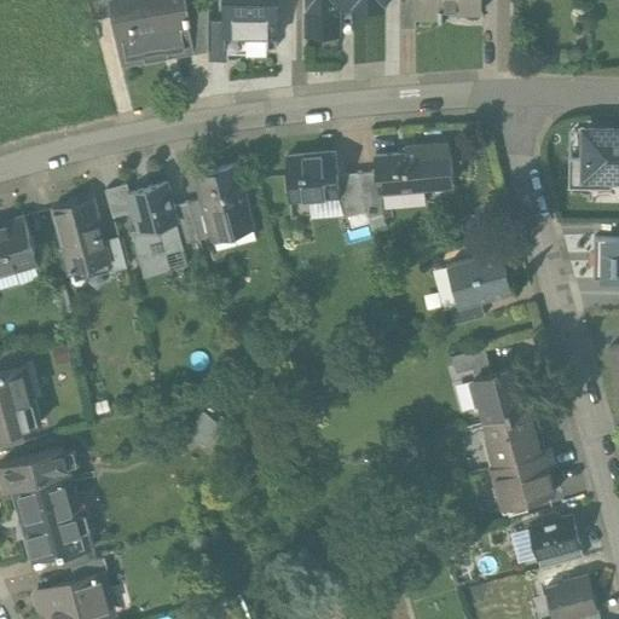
[(111,0),(87,0),(93,21),(113,17),(109,4),(113,3),(111,0)]
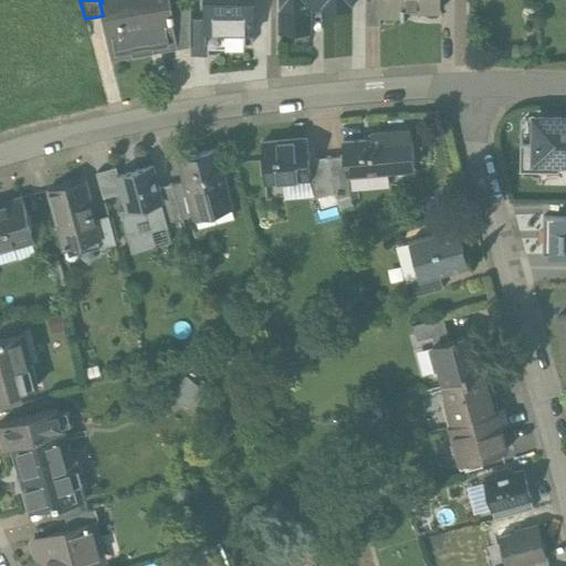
[(116,0),(103,2),(100,3),(103,16),(111,60),(113,60),(113,59),(177,46),(173,19),(174,18),(174,11),(170,0),(116,0)]
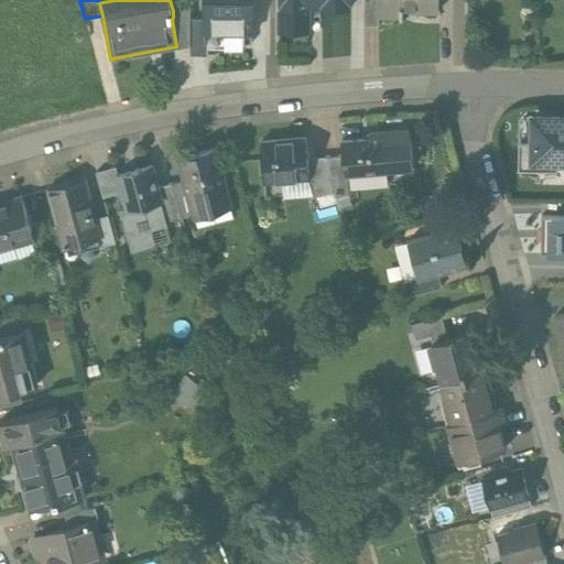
[(208,45),(208,50),(245,50),(245,44),(252,44),(251,0),(205,0),(205,21),(206,45),(208,45)]
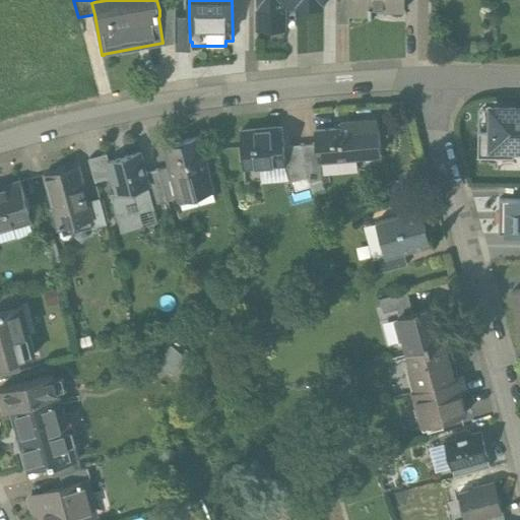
[(298,8),(297,0),(257,0),(257,29),(285,29),(285,7),(298,8)]
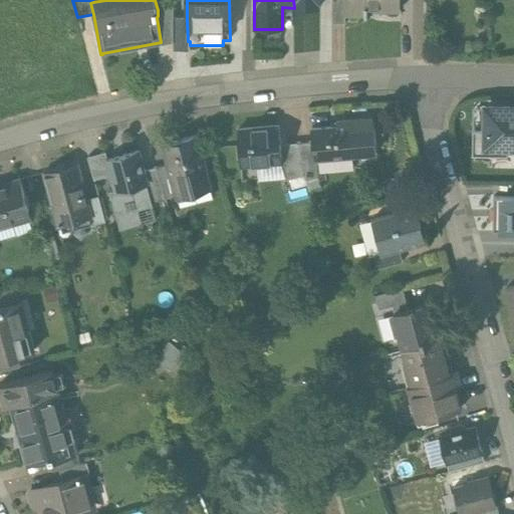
[(344,0),(331,0),(331,24),(345,25),(345,15),(344,15),(344,0)]
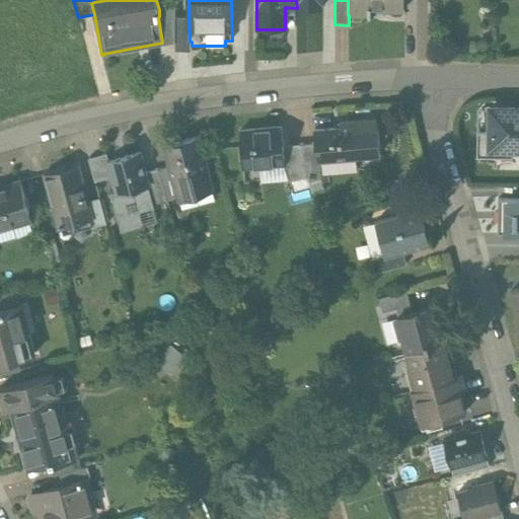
[(348,0),(348,15),(349,15),(369,15),(369,18),(372,18),(372,9),(385,9),(385,11),(404,11),(403,0),(348,0)]
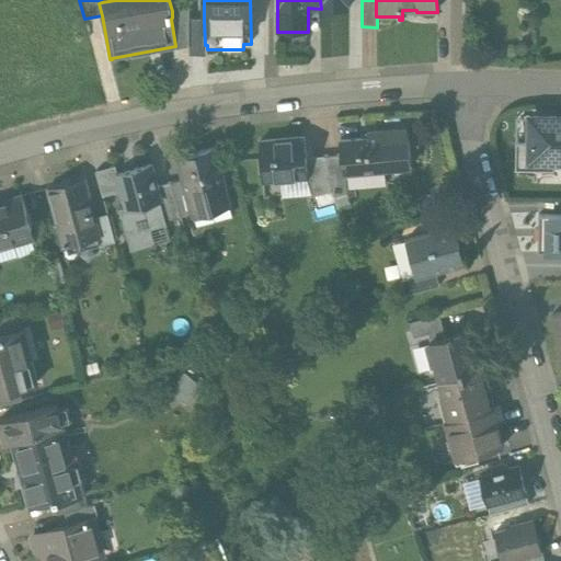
[(190,8),(172,11),(172,18),(171,19),(175,46),(190,44),(190,21),(190,8)]
